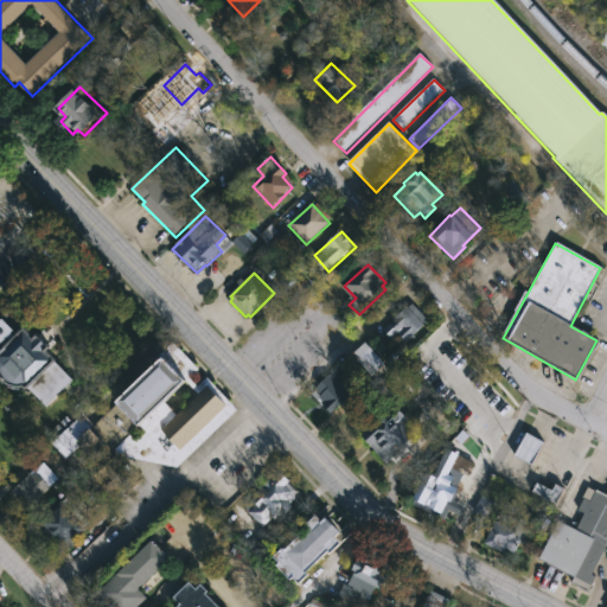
[(428,321),(408,342),(400,333),(393,340),(383,332),(396,320),(394,318),(407,306),(409,308),(411,305),(428,321)]
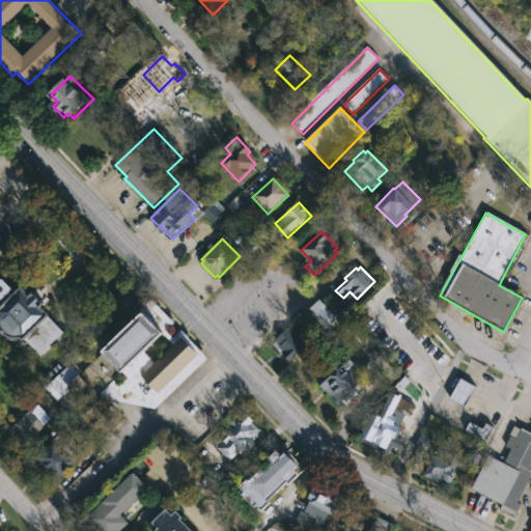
[(39,353),(62,330),(37,305),(40,301),(27,287),(24,290),(3,270),(0,272),(0,330),(1,331),(4,333),(7,334),(11,335),(15,335),(19,339),(23,336),(39,353)]
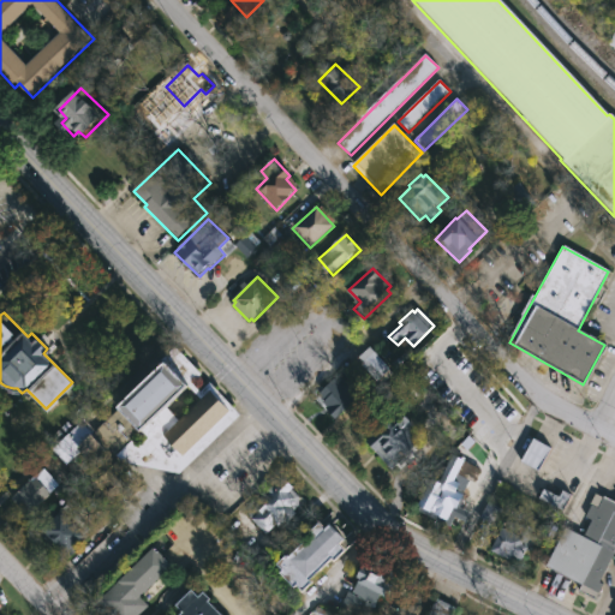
[(463,363),(435,389),(417,370),(443,344),(463,363)]
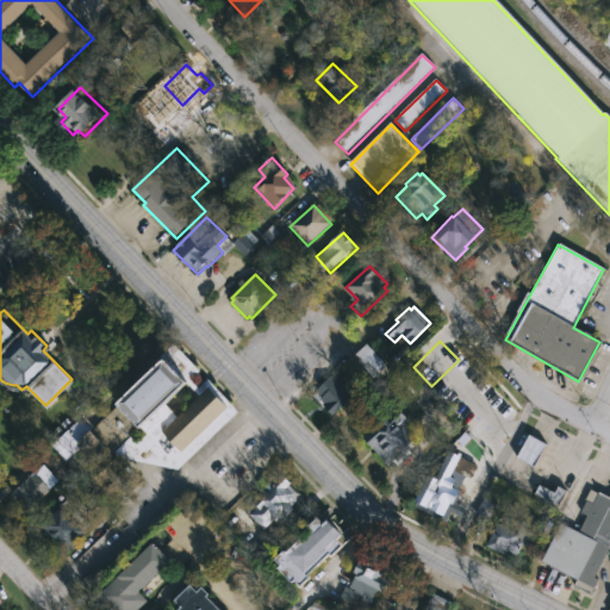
[(385,368),(372,378),(354,355),(366,346),(385,368)]
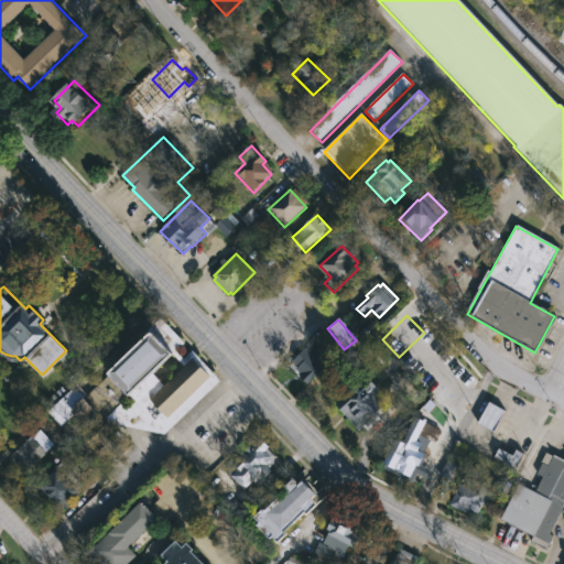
[(199,359),(170,388),(158,376),(188,346),(165,322),(111,375),(62,421),(107,469),(132,443),(112,424),(156,434),(216,376),(199,359)]
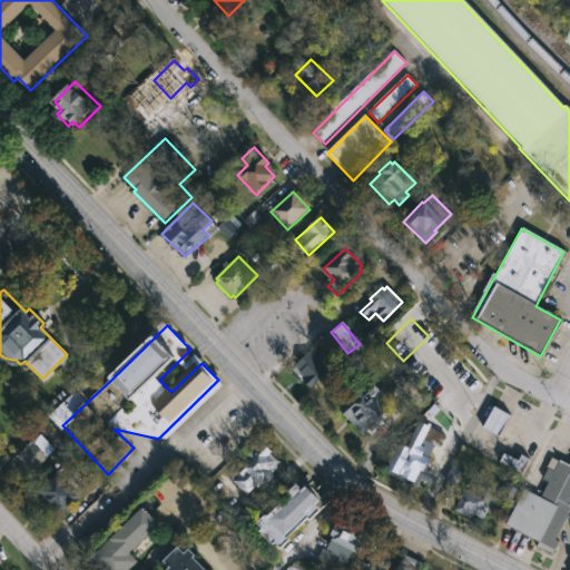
[(292,371),(311,391),(334,366),(314,347),(292,371)]
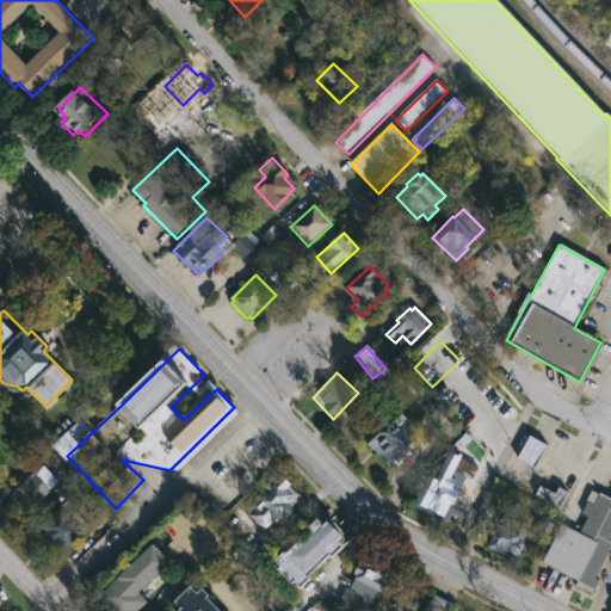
[(401,412),(366,440),(393,468),(409,454),(407,451),(423,436),(401,412)]
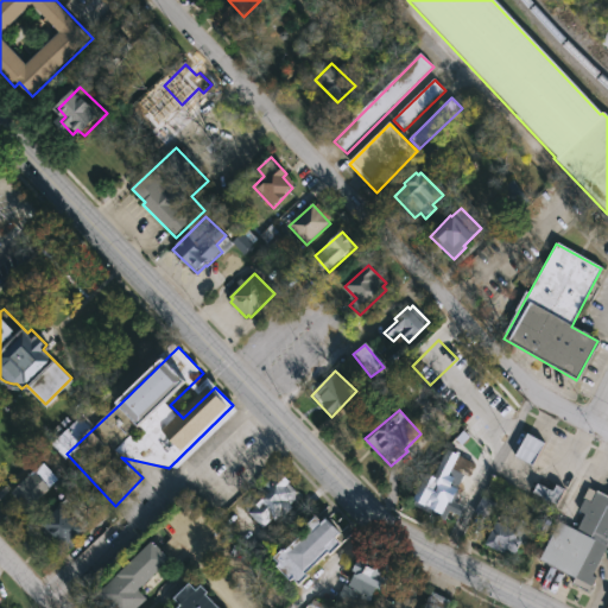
[(546,445),(534,467),(515,457),(527,435),(546,445)]
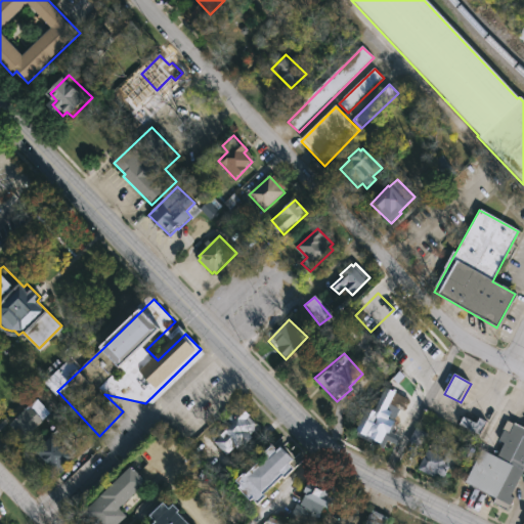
[(365,408),(352,434),(386,451),(401,421),(391,416),(393,412),(390,410),(397,393),(381,386),(368,410),(365,408)]
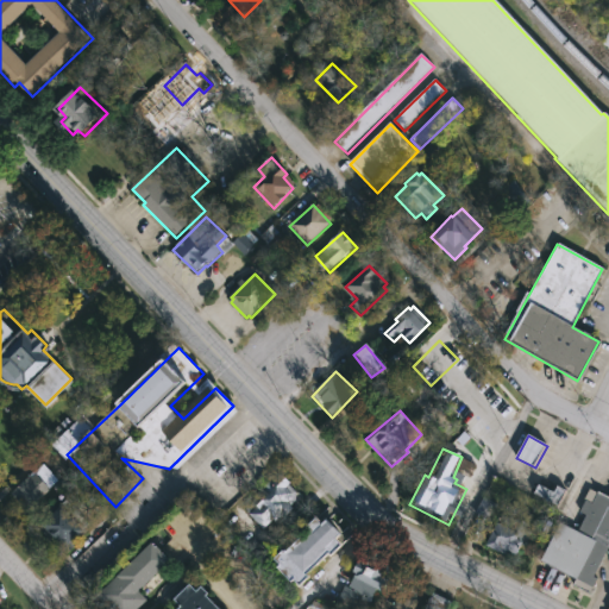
[(30,514),(12,495),(36,471),(55,490),(30,514)]
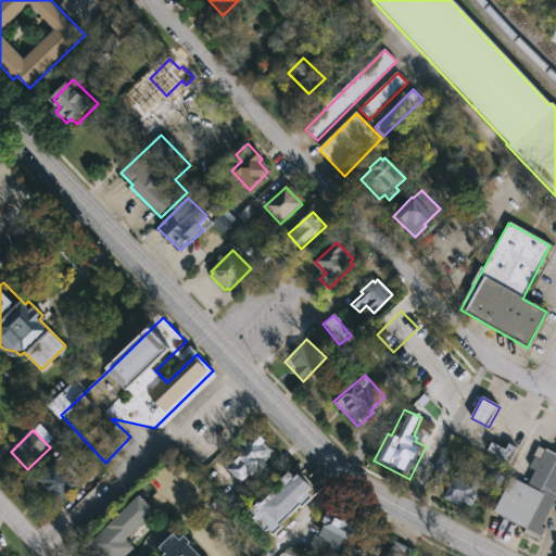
[(255,434),(224,466),(241,485),(256,471),(260,474),(268,466),(266,464),(270,460),(272,450),(255,434)]
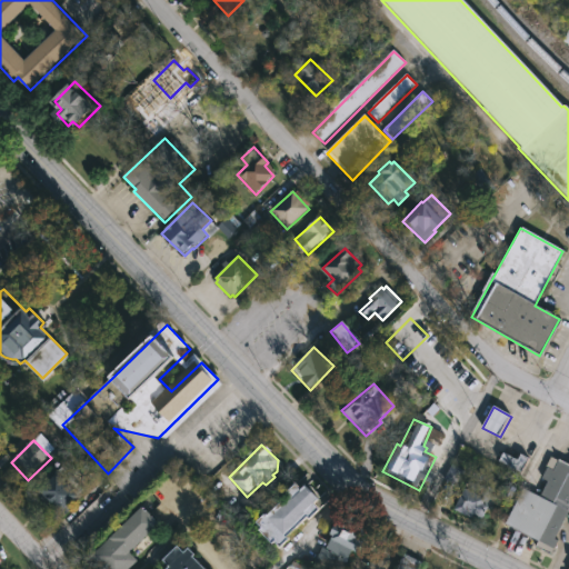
[(531,459),(522,475),(499,462),(505,453),(518,460),(521,455),(531,459)]
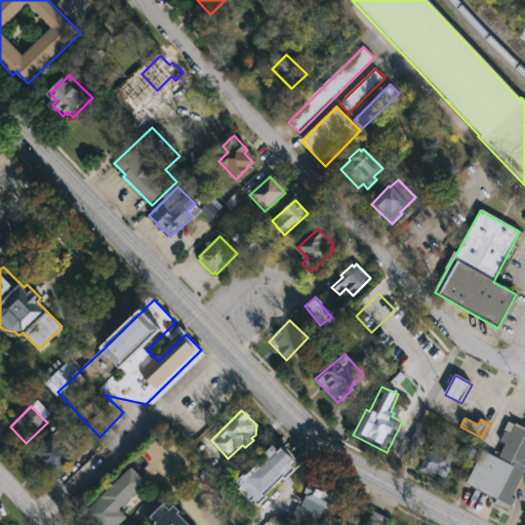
[(524,470),(513,495),(515,497),(509,511),(493,502),(496,497),(466,482),(483,449),(497,456),(506,442),(499,440),(506,430),(503,429),(509,420),(514,422),(515,421),(524,427),(524,470)]
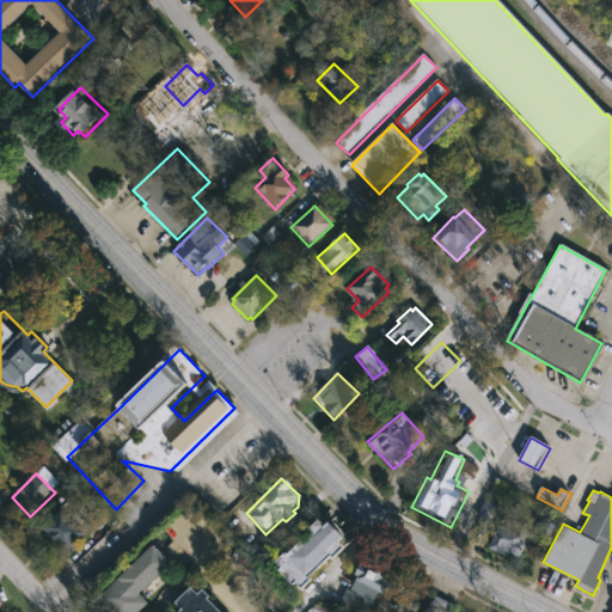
[(92,532),(78,545),(80,548),(73,555),(46,527),(67,507),(92,532)]
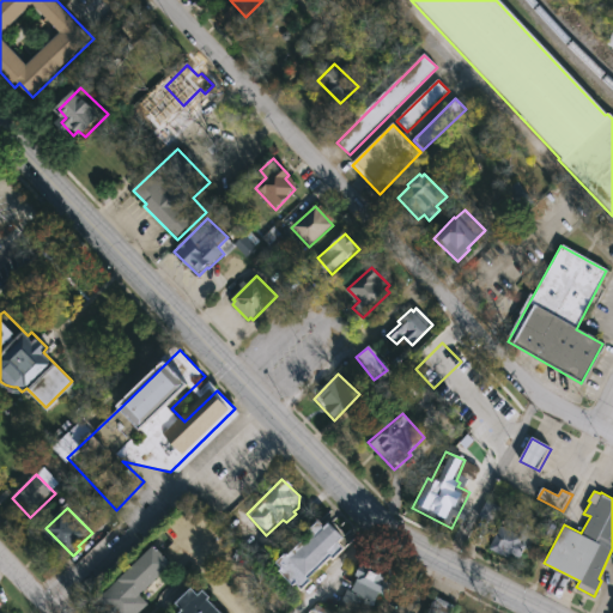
[(499,527),(487,550),(514,563),(515,560),(519,562),(526,547),(530,550),(536,536),(532,535),(534,529),(509,517),(504,528),(499,527)]
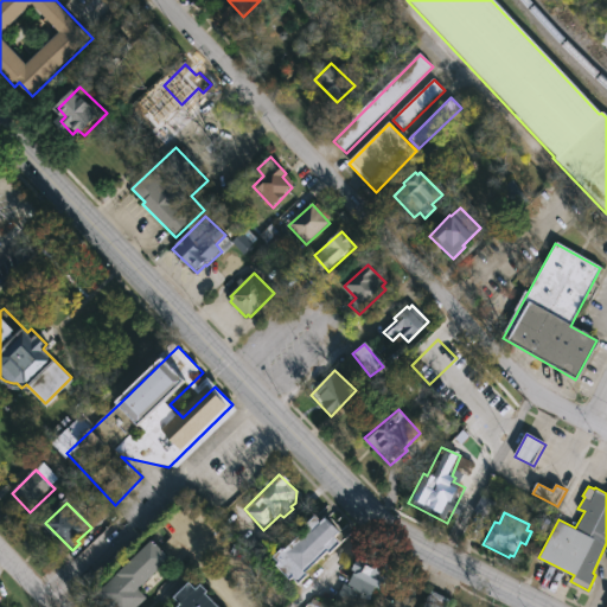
[(311,516),(298,526),(301,530),(280,550),(279,548),(268,557),(273,563),(270,566),(286,581),(288,577),(295,585),(304,575),(302,574),(324,553),(326,555),(338,544),(333,538),(338,534),(321,518),(317,523),(311,516)]
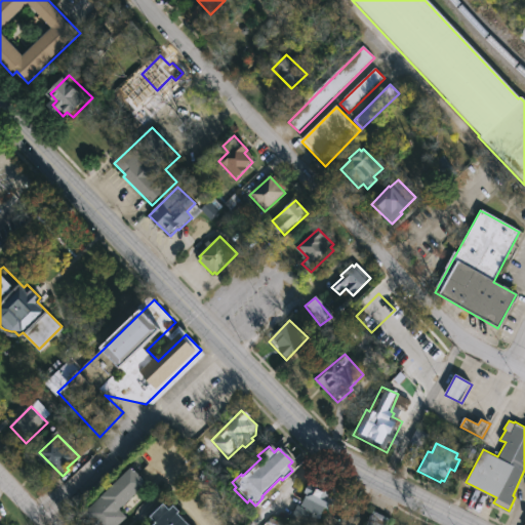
[(128,467),(144,483),(116,510),(124,518),(116,524),(91,524),(80,514),(128,467)]
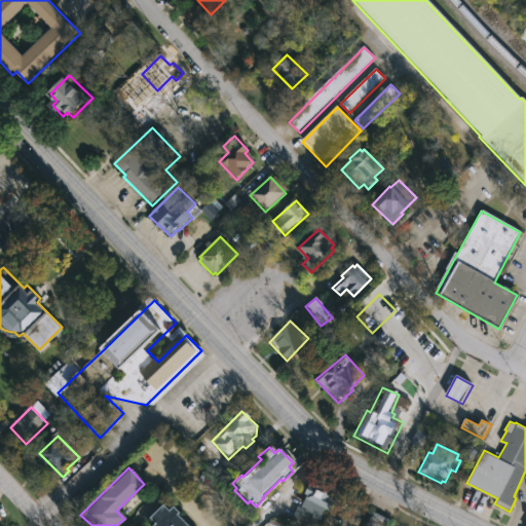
[(339,491),(329,512),(326,510),(318,524),(312,521),(309,525),(300,525),(289,521),(305,486),(309,488),(316,476),(326,481),(324,484),(339,491)]
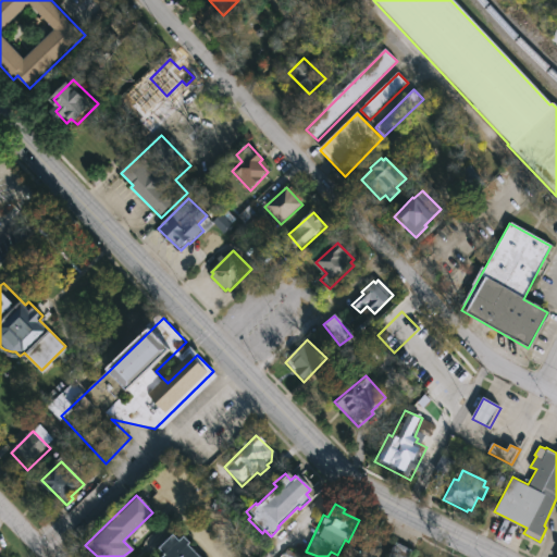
[(197,556),(186,546),(188,544),(182,536),(177,541),(170,534),(155,549),(161,556),(159,556),(197,556)]
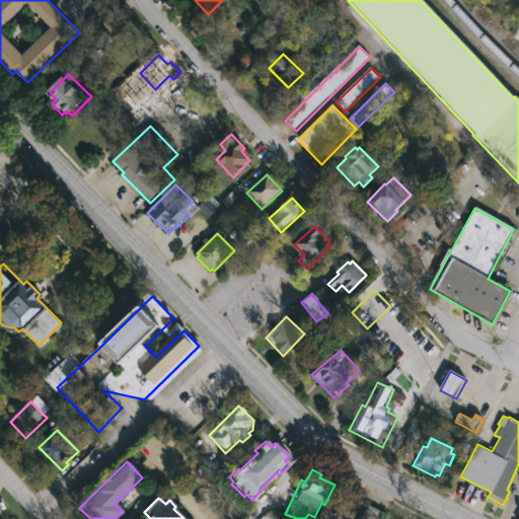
[(386,515),(383,518),(361,518),(368,506),(386,515)]
